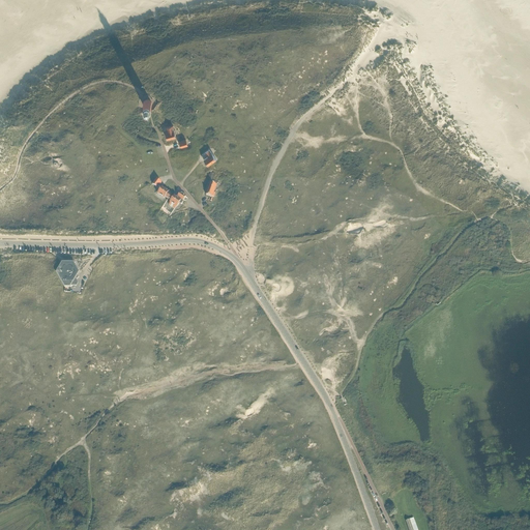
[(146,108),(148,109),(150,108),(151,107),(152,105),(152,102),(151,101),(149,99),(147,99),(145,99),(144,100),(143,102),(143,106),(144,107),(146,108)]
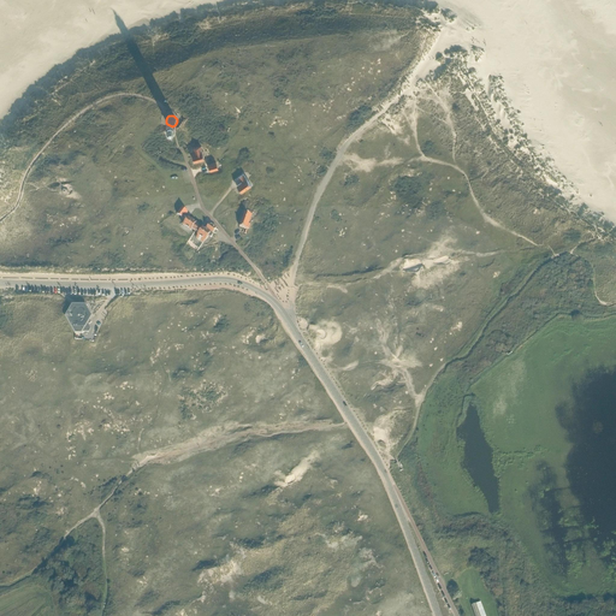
[(195,153),(191,154),(194,163),(205,159),(201,146),(194,148),(195,153)]
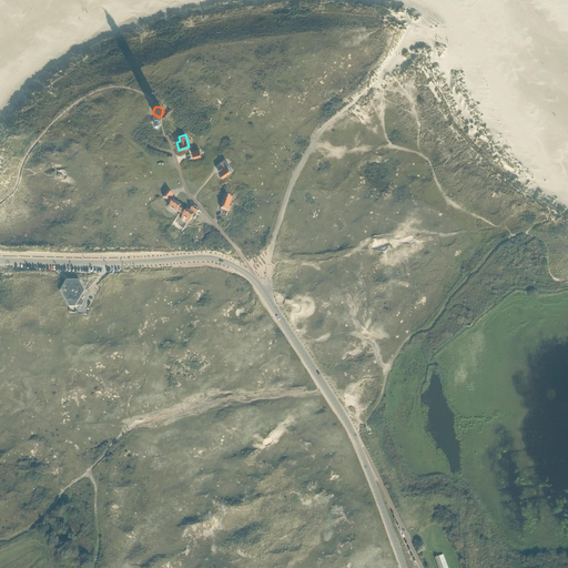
[(200,150),(192,151),(194,159),(201,156),(200,150)]
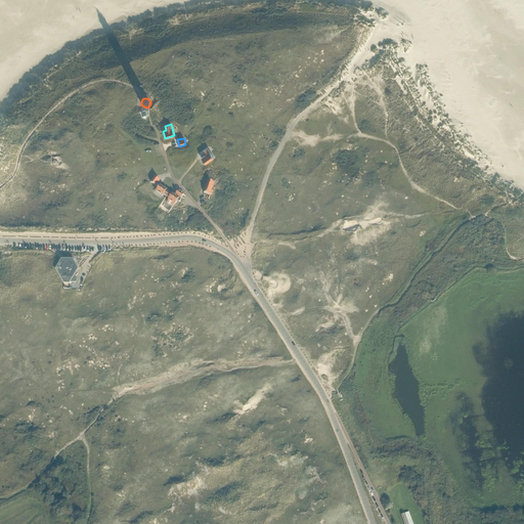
[(206,155),(202,158),(206,164),(214,158),(207,147),(203,150),(206,155)]
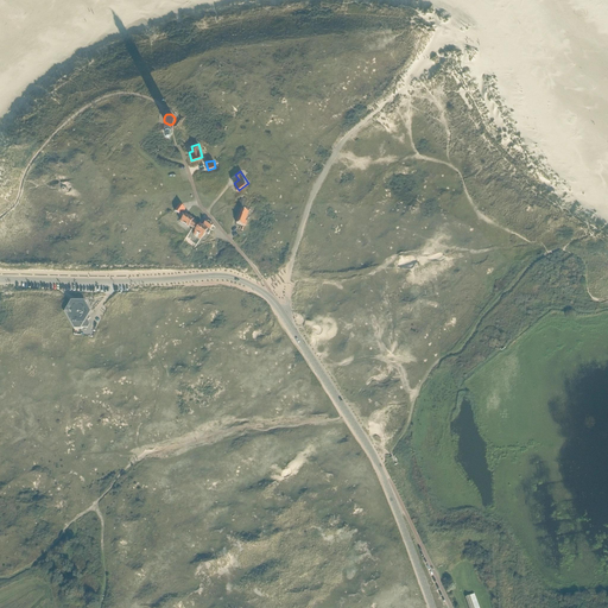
[(179,204),(175,211),(181,216),(183,213),(185,209),(179,204)]
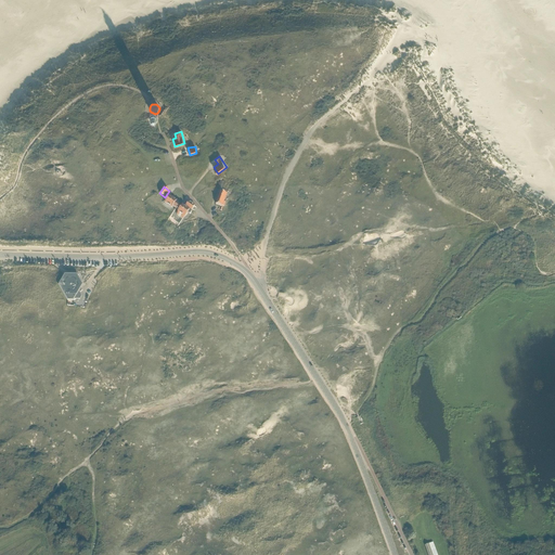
[(221,192),(216,204),(222,206),(227,195),(221,192)]
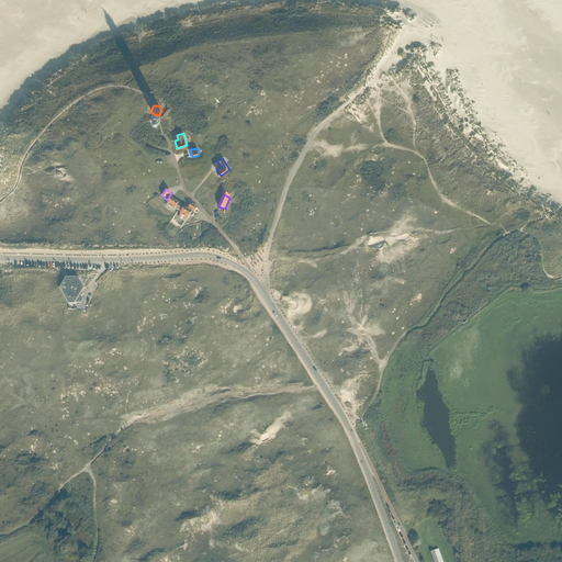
[(176,210),(178,212),(182,206),(179,204),(179,203),(172,199),(169,197),(167,200),(170,201),(167,205),(175,211),(176,210)]
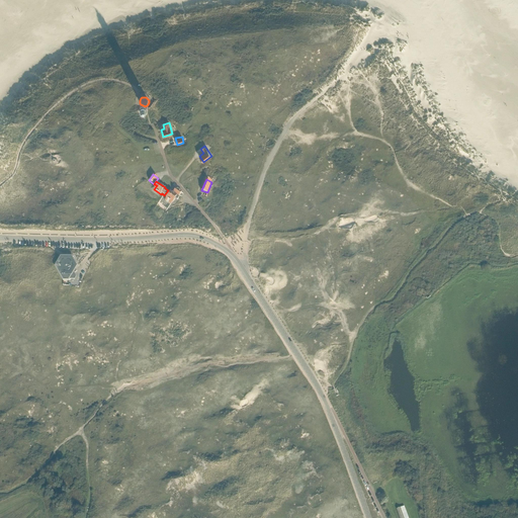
[(168,190),(164,195),(167,196),(166,198),(165,200),(171,204),(172,202),(173,203),(176,198),(178,200),(179,197),(179,196),(182,192),(177,188),(173,193),(171,191),(170,192),(168,190)]
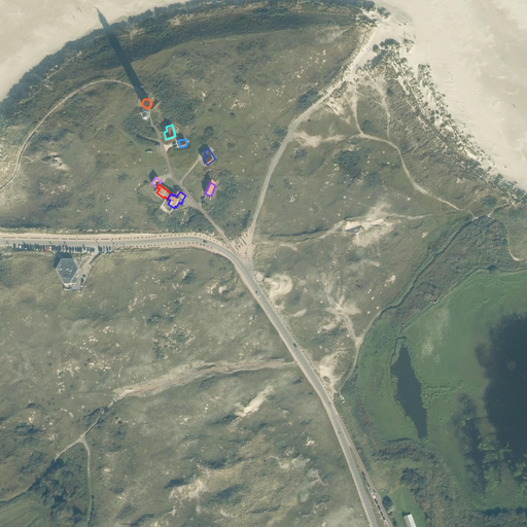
[(62,261),(57,271),(62,280),(63,280),(63,283),(64,286),(70,286),(71,284),(76,284),(77,281),(75,278),(77,277),(77,276),(77,275),(76,274),(78,271),(76,267),(73,261),(62,261)]
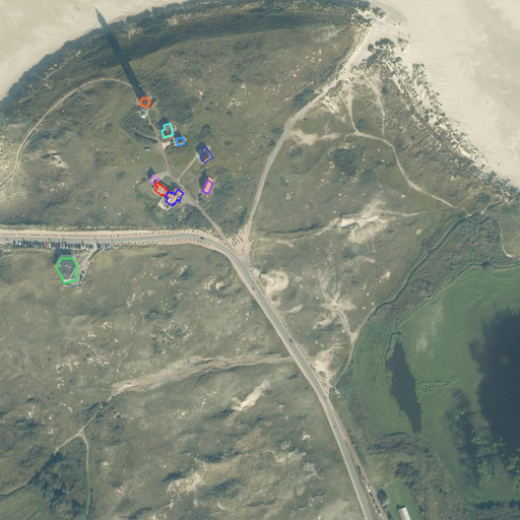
[(409,519),(405,508),(398,511),(400,519),(409,519)]
